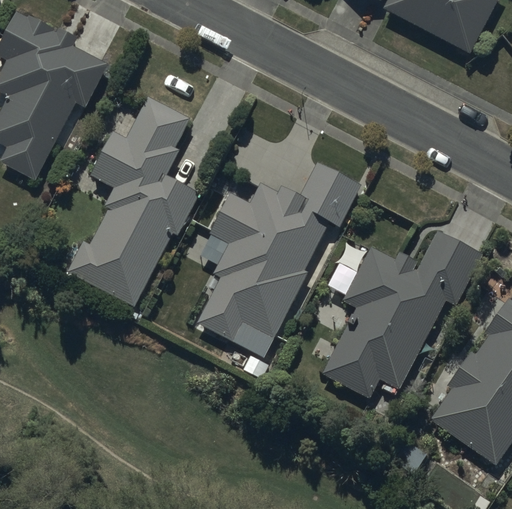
[(468,67),(502,0),(351,0),(381,15),(385,7),(389,8),(382,22),(468,67)]
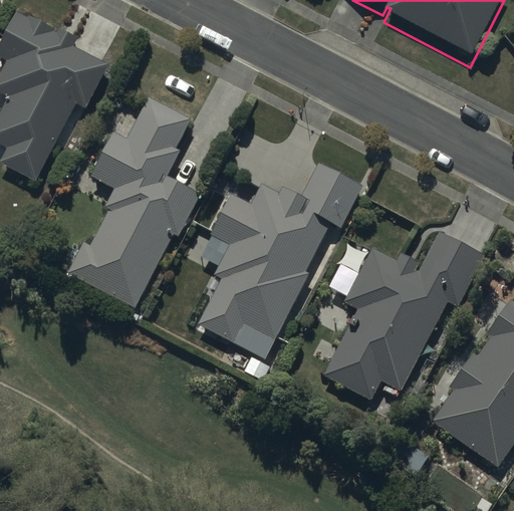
[(0,175),(35,194),(77,112),(87,118),(109,75),(74,57),(79,49),(58,38),(56,41),(18,22),(0,56),(0,67),(9,72),(0,89),(0,102),(8,107),(0,123),(0,155),(6,158),(0,169),(0,175)]
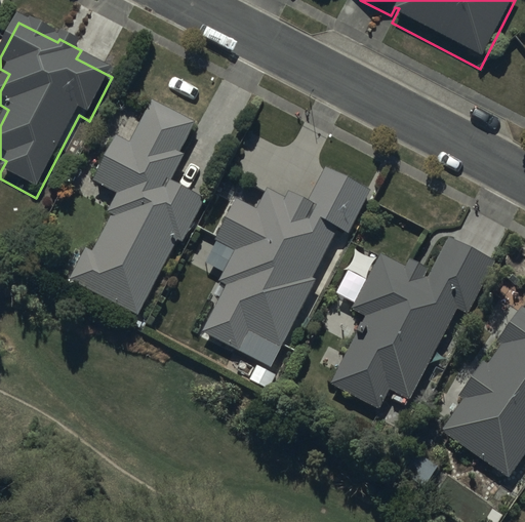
[(195,121),(157,102),(130,153),(118,147),(94,192),(117,204),(92,251),(83,246),(66,278),(137,315),(176,239),(183,242),(207,194),(172,176),(185,152),(179,150),(195,121)]
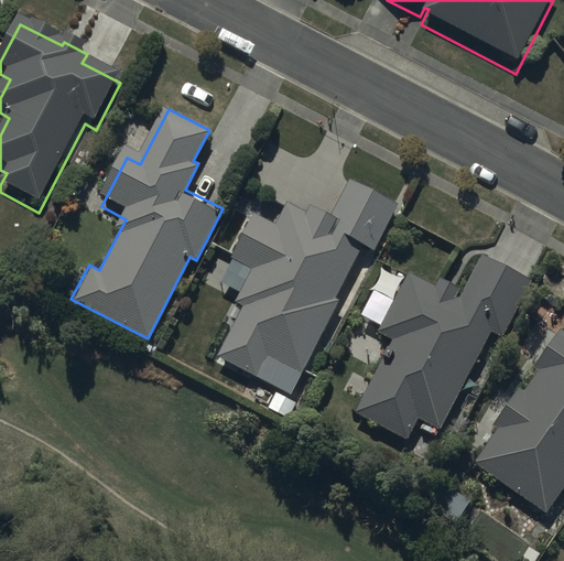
[(372,255),(400,204),(350,177),(333,211),(311,200),(304,212),(286,203),(280,216),(258,204),(229,258),(231,259),(223,277),(225,278),(219,290),(245,303),(216,356),(257,378),(260,373),(273,379),(281,363),(302,374),(340,300),(336,298),(361,249),(372,255)]
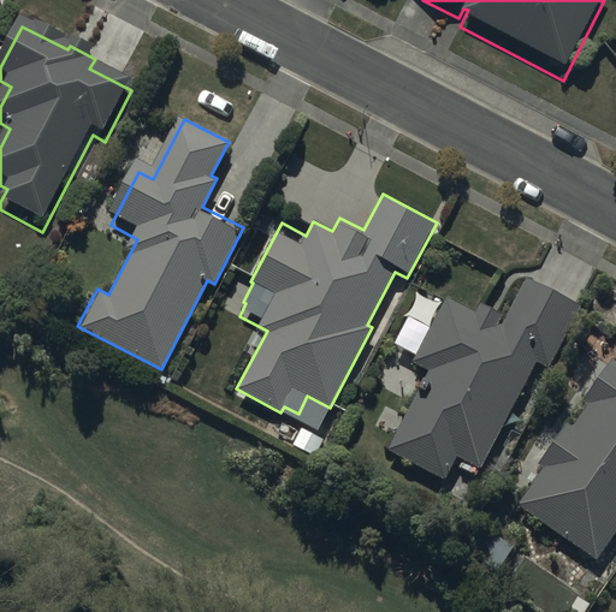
[(473,310),(445,296),(410,361),(427,369),(386,450),(445,480),(457,457),(461,459),(456,468),(475,477),(534,361),(549,368),(581,304),(526,275),(501,324),(497,321),(502,313),(479,301),(473,310)]
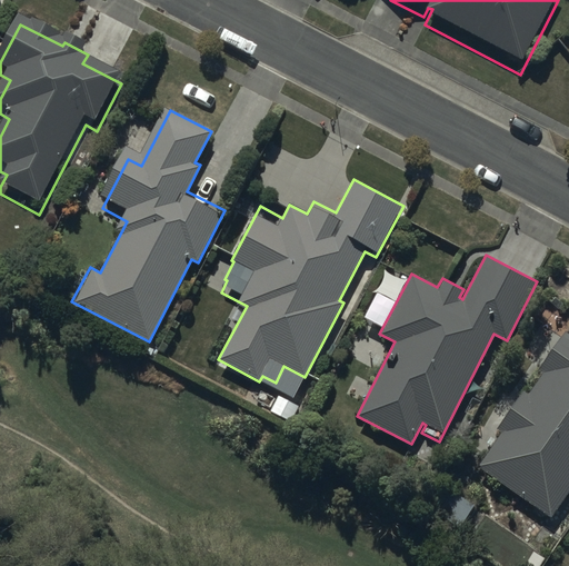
[(568,331),(562,328),(536,366),(542,371),(527,393),(522,389),(495,428),(502,434),(479,466),(551,517),(568,490),(568,331)]
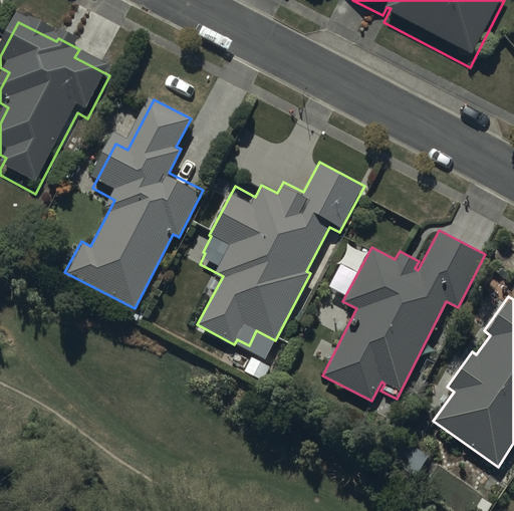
All buildings are outlined.
